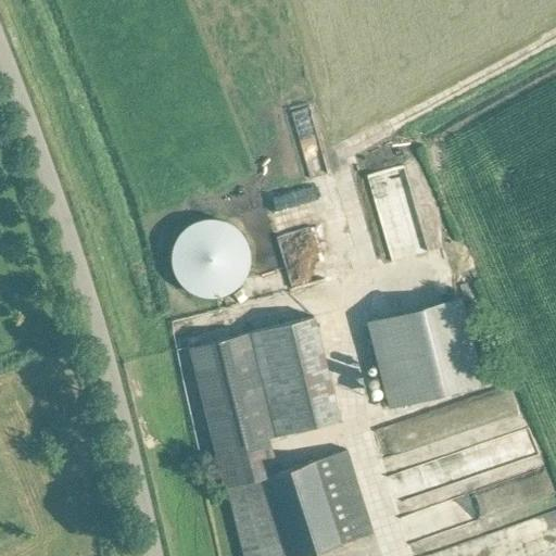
[(228,293),(234,290),(240,285),(244,278),(248,269),(250,263),(250,255),(249,251),(247,244),(243,238),(240,234),(237,229),(231,225),(228,222),(220,219),(213,218),(205,218),(198,220),(190,224),(182,229),(177,236),(174,243),(172,251),(171,257),(172,266),(174,273),(178,279),(181,285),(187,289),(194,294),(201,295),(207,297),(215,297),(223,295),(228,293)]
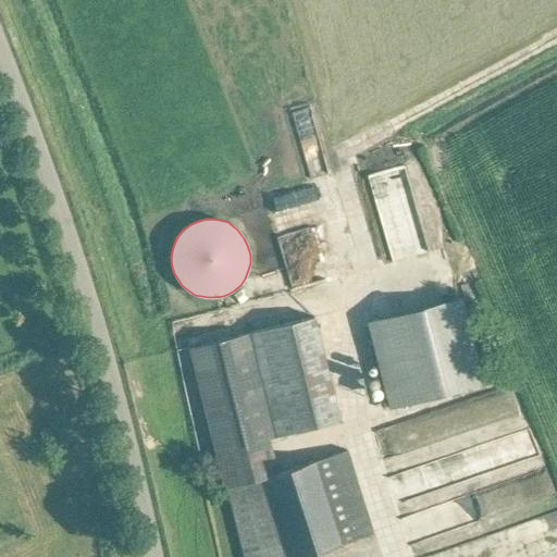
[(394,270),(419,264),(413,237),(387,243),(394,270)]
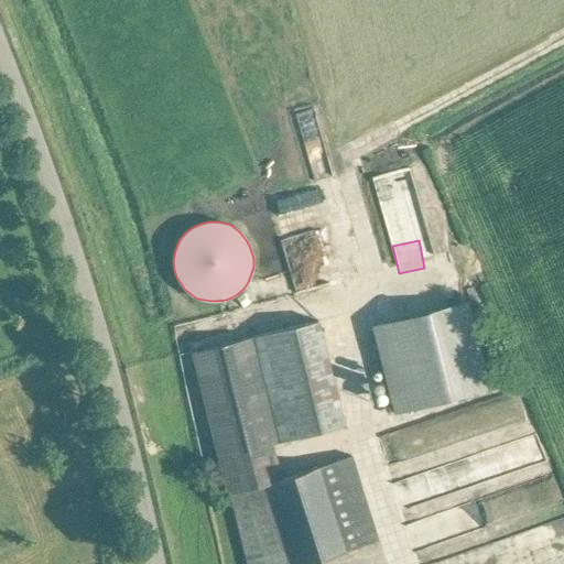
[(463,302),(376,325),(398,412),(486,390),(463,302)]
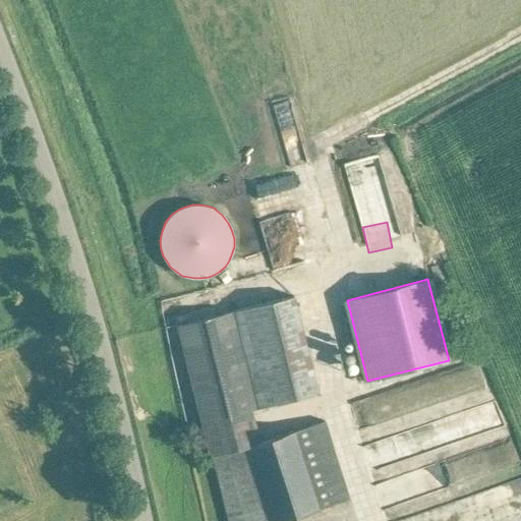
[(228,520),(282,520),(348,500),(325,421),(258,442),(250,410),(317,393),(298,315),(294,298),(177,325),(211,456),(212,456),(228,520)]
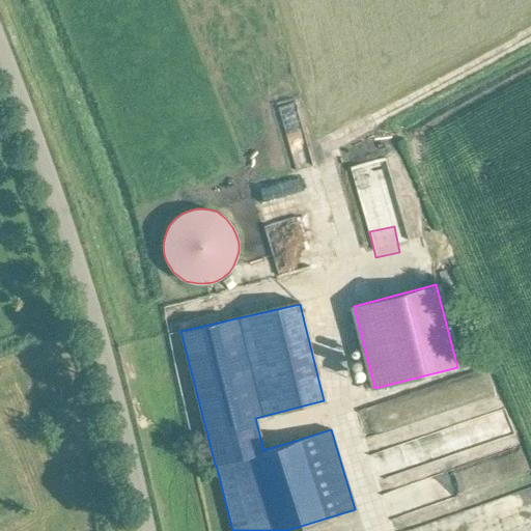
[(427,401),(432,423),(485,410),(480,389),(427,401)]
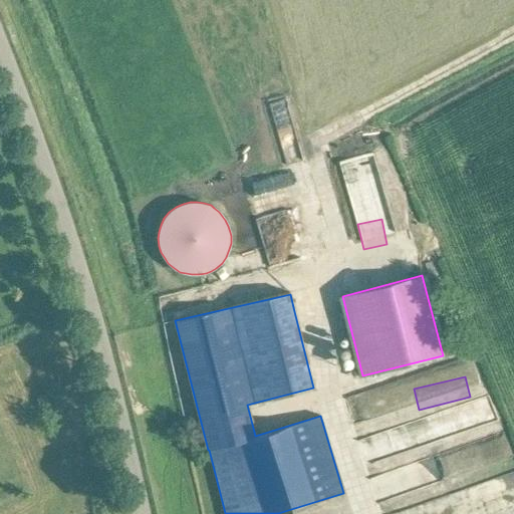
[(485,415),(404,442),(409,455),(428,449),(429,452),(465,441),(467,447),(493,439),(485,415)]
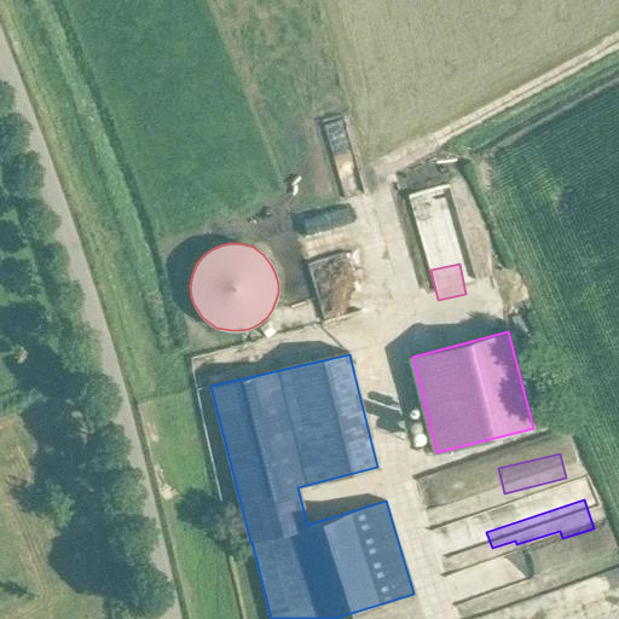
[(429,547),(437,572),(485,556),(476,532),(429,547)]
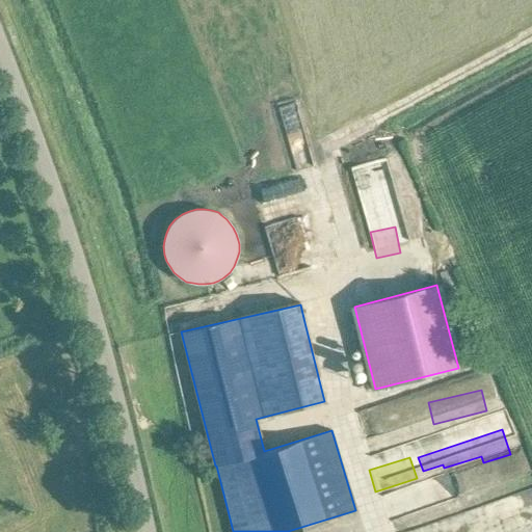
[(383,527),(526,487),(520,464),(377,504),(383,527)]
